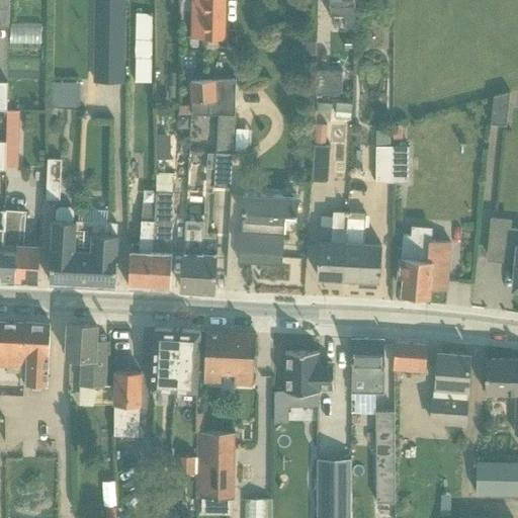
[(0,0),(0,26),(9,26),(8,0),(0,0)]
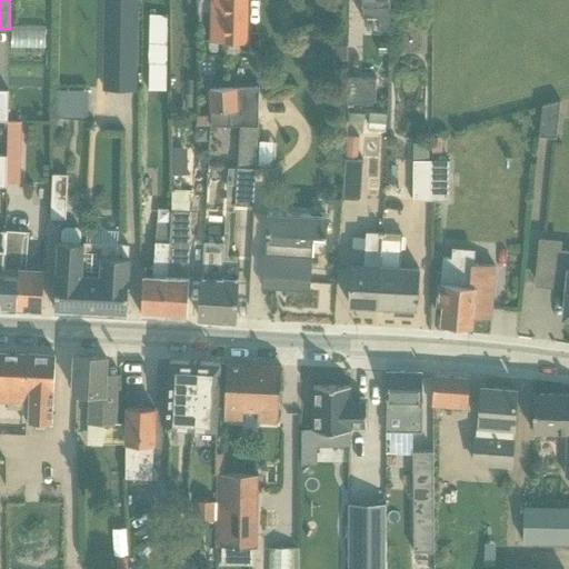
[(102,0),(102,89),(136,90),(137,0),(141,1),(141,0),(102,0)]
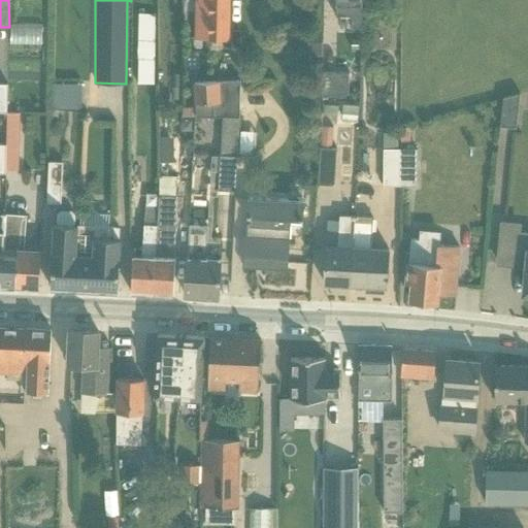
[(203,39),(228,40),(229,0),(195,0),(193,50),(203,50),(203,39)]
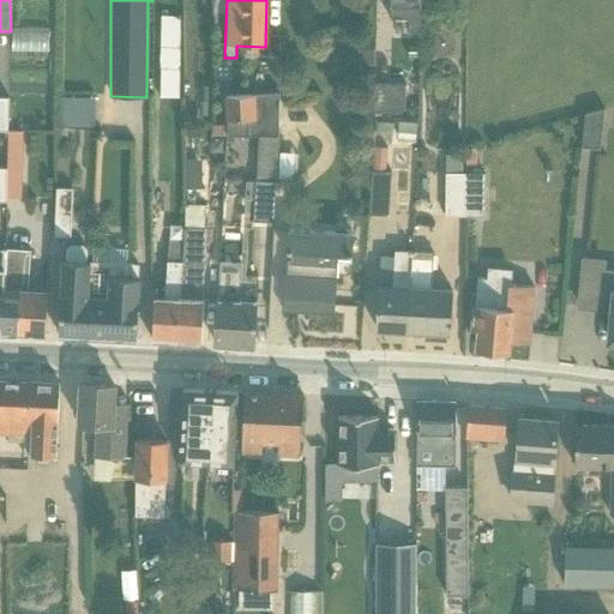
[(408,34),(419,34),(419,0),(389,0),(390,19),(409,20),(408,34)]
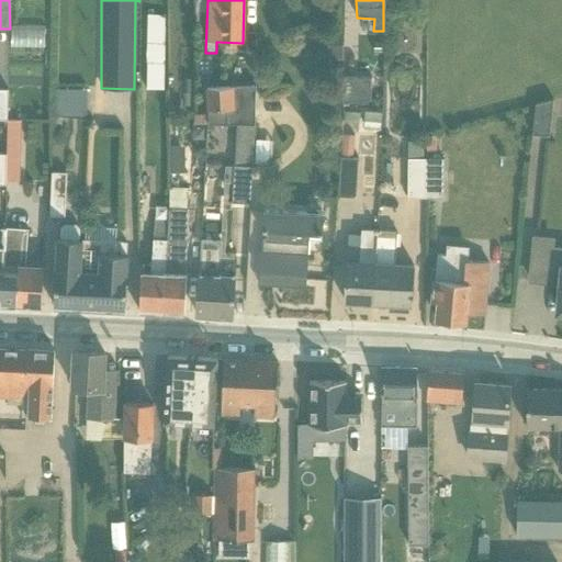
[(164,15),(146,15),(146,89),(163,90),(164,15)]
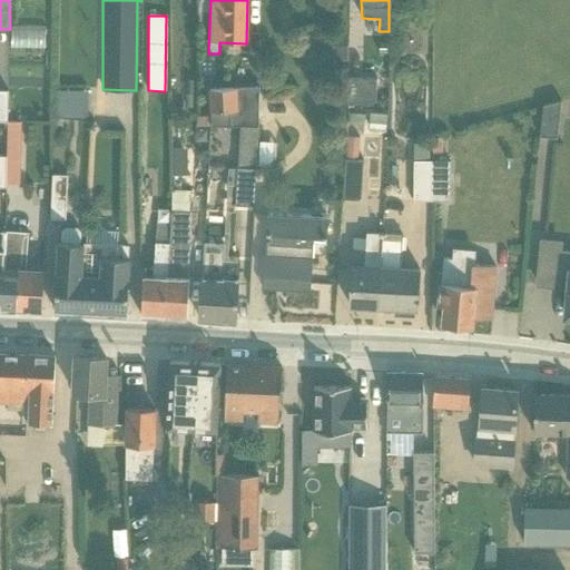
[(43,29),(10,29),(9,45),(43,46),(43,29)]
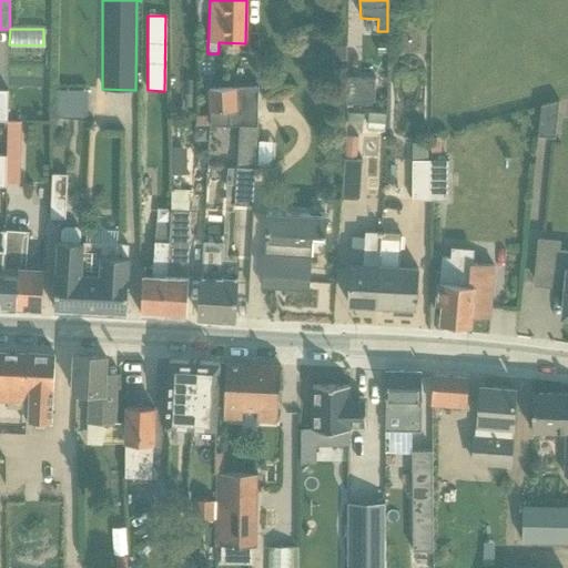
[(345,105),(374,102),(374,80),(345,79),(345,105)]
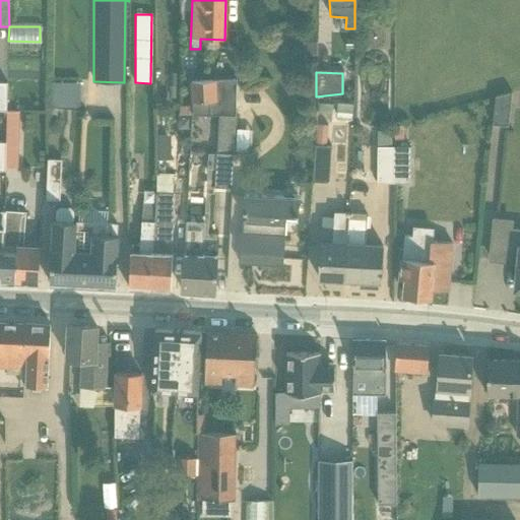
[(218,116),(235,117),(237,80),(190,82),(191,103),(192,103),(192,106),(179,107),(179,115),(192,115),(218,116)]
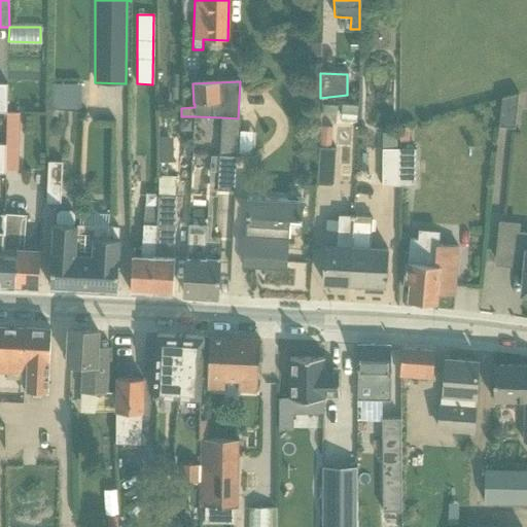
[(61,88),(50,86),(49,110),(60,110),(61,88)]
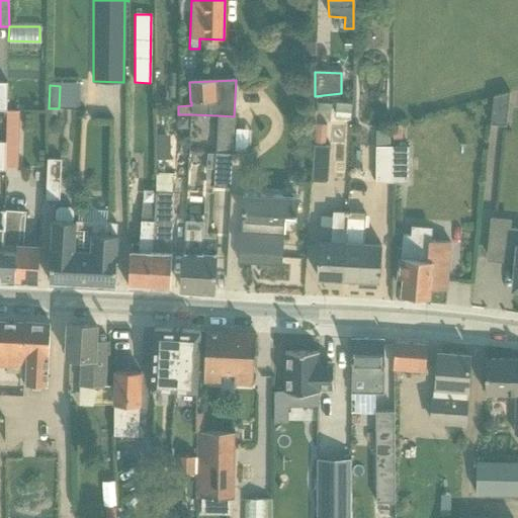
[(509,92),(493,97),(490,124),(506,126),(509,92)]
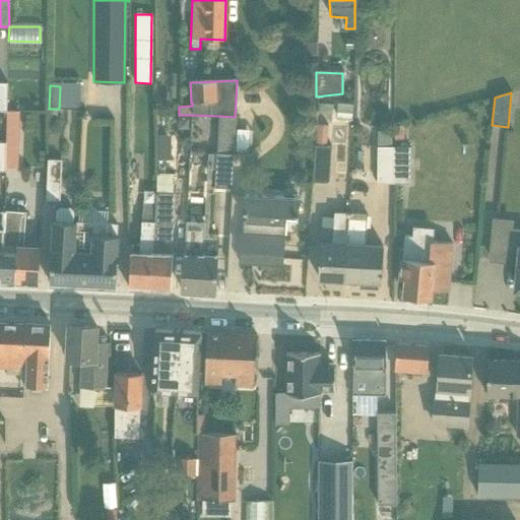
[(336,121),(352,121),(352,105),(337,104),(336,121)]
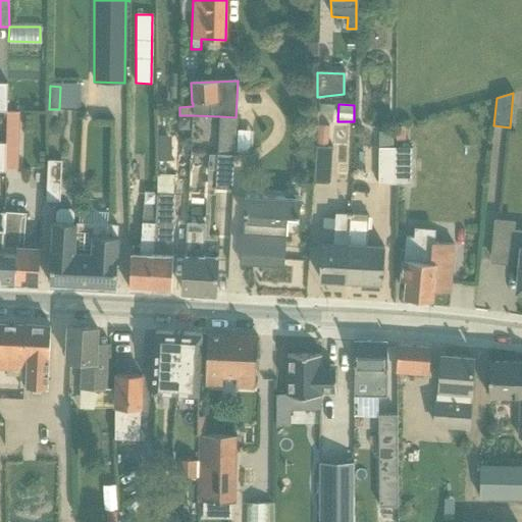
[(5,144),(5,168),(17,169),(18,112),(6,112),(5,144)]
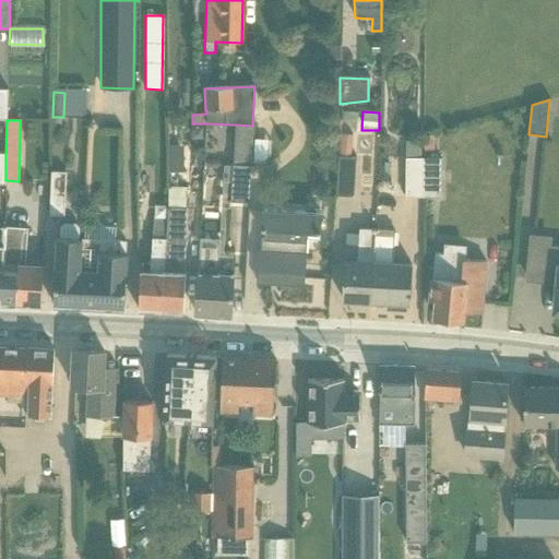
[(205,152),(206,123),(192,123),(191,151),(205,152)]
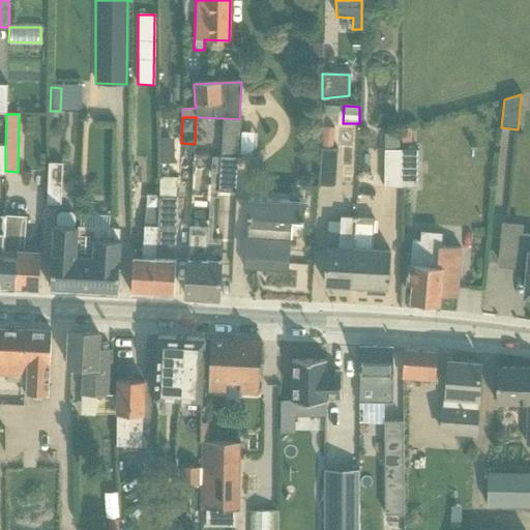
[(212,156),(208,228),(207,243),(219,244),(219,239),(211,238),(213,197),(235,199),(239,119),(223,118),(219,156),(212,156)]
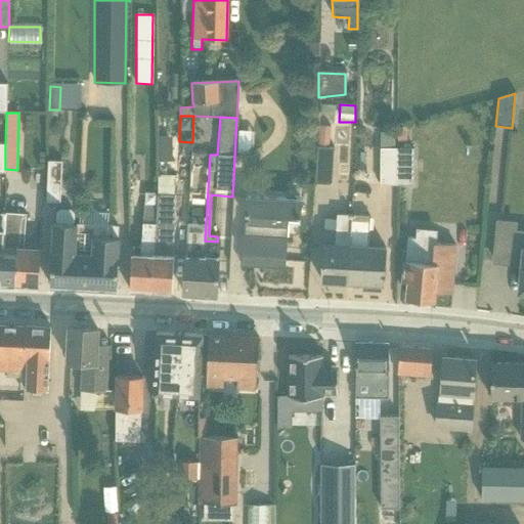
[(315,184),(331,185),(333,148),(329,148),(330,127),(318,127),(315,184)]
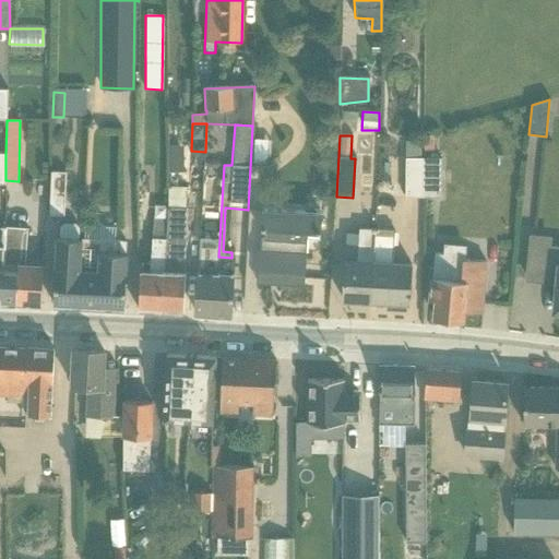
[(252,163),(268,163),(269,140),(253,139),(252,163)]
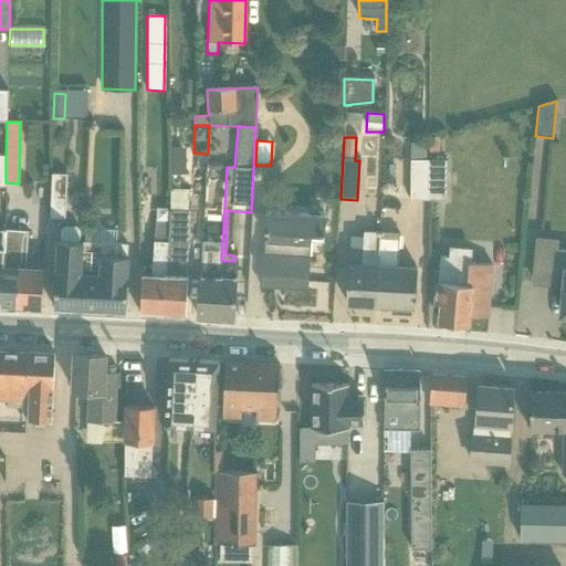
[(410,200),(428,200),(428,160),(426,160),(426,144),(411,143),(410,200)]
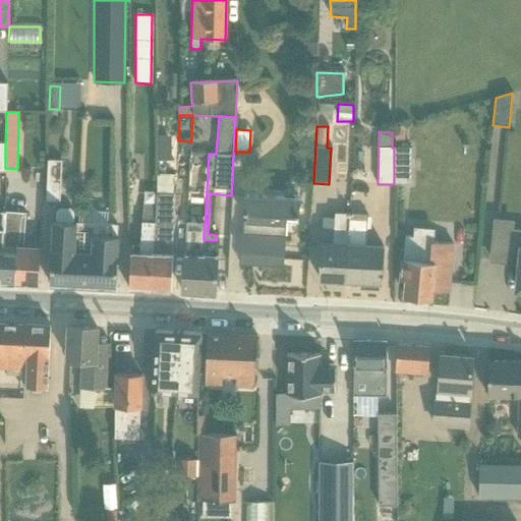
[(176,172),(175,138),(162,138),(163,172),(176,172)]
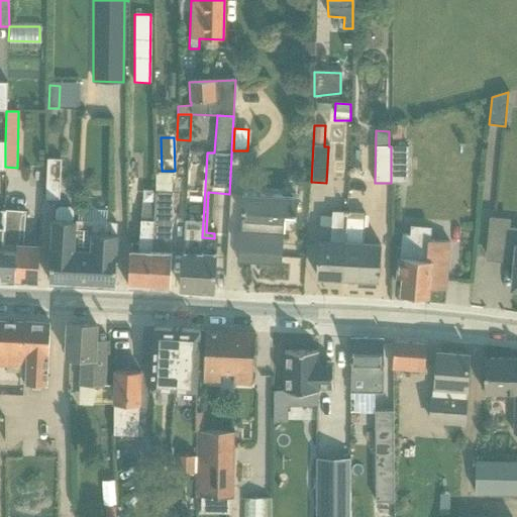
[(391,183),(407,183),(407,146),(391,146),(391,183)]
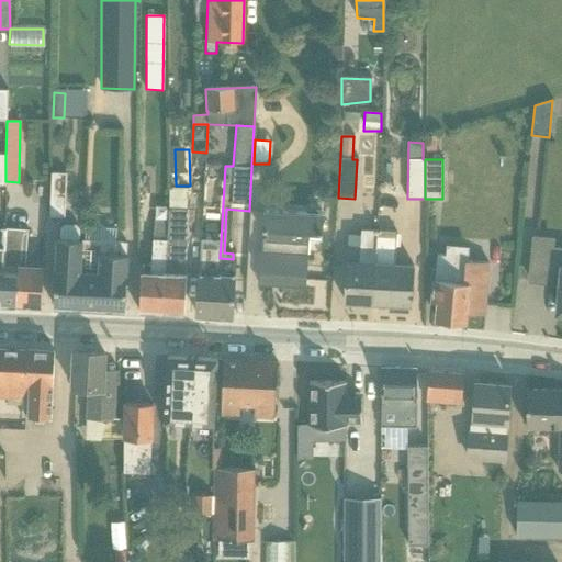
[(49,217),(64,217),(66,173),(51,172),(49,217)]
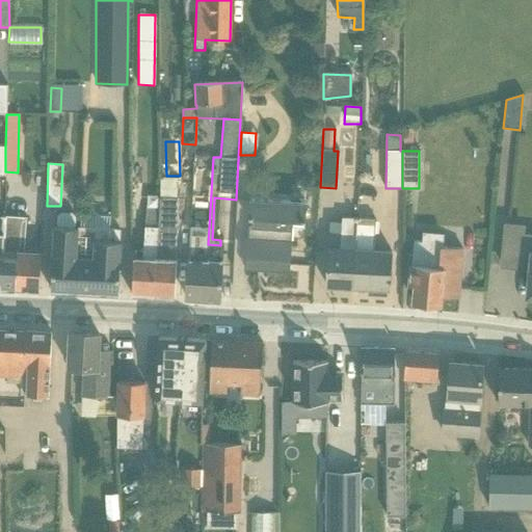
[(154,258),(152,296),(174,297),(176,259),(177,197),(176,181),(160,180),(159,209),(156,258),(154,258)]
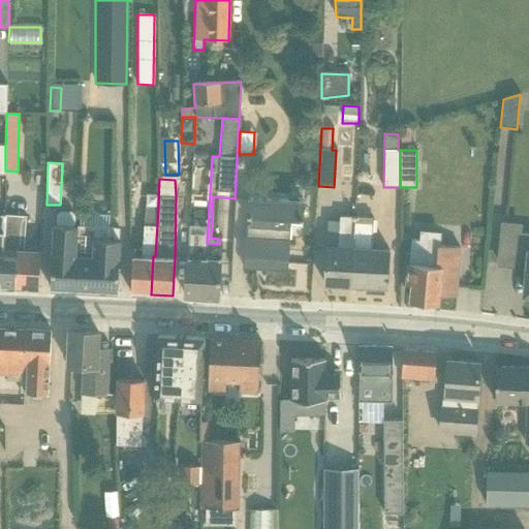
[(129,183),(129,219),(142,220),(142,183),(129,183)]
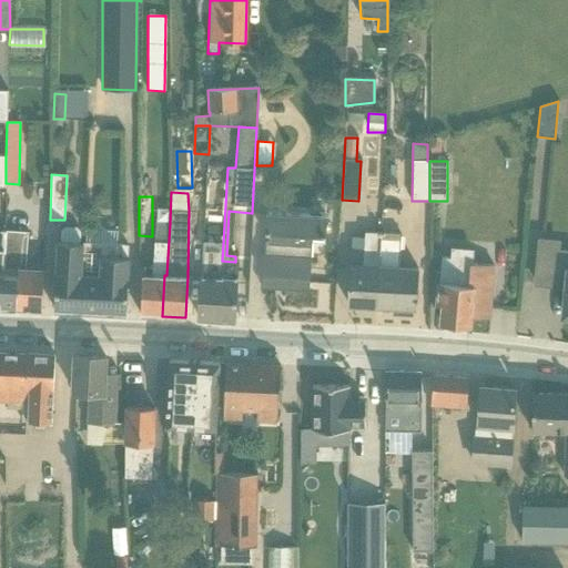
[(264,242),(261,288),(308,291),(312,241),(325,241),(326,216),(266,213),(265,233),(269,233),(267,242),(264,242)]
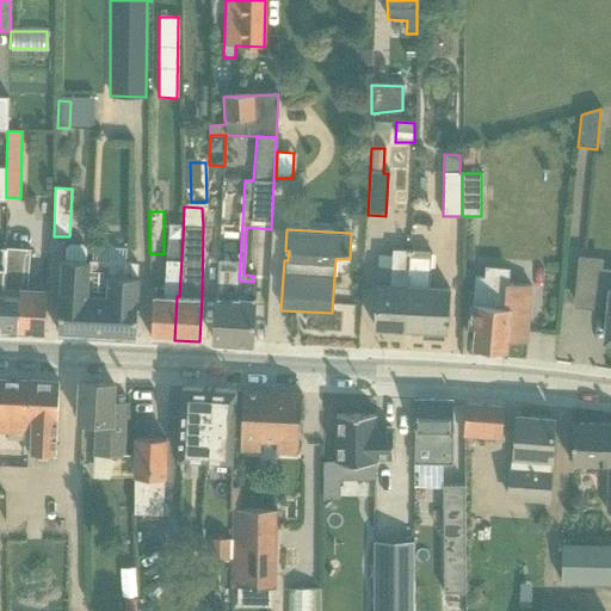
[(179,296),(183,240),(167,239),(164,296),(153,296),(150,339),(174,340),(177,296),(179,296)]
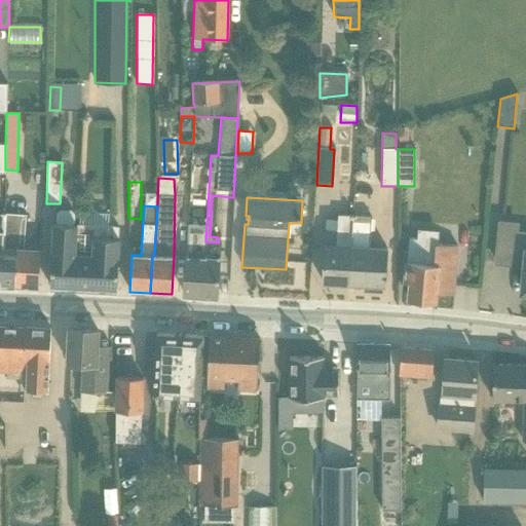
[(53,224),(49,287),(72,289),(74,224),(74,214),(71,211),(61,210),(55,214),(55,224),(53,224)]
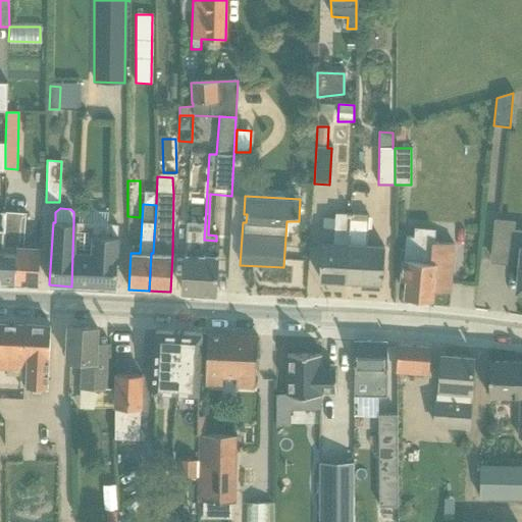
[(0,281),(14,282),(16,253),(2,252),(3,213),(0,212),(0,281)]
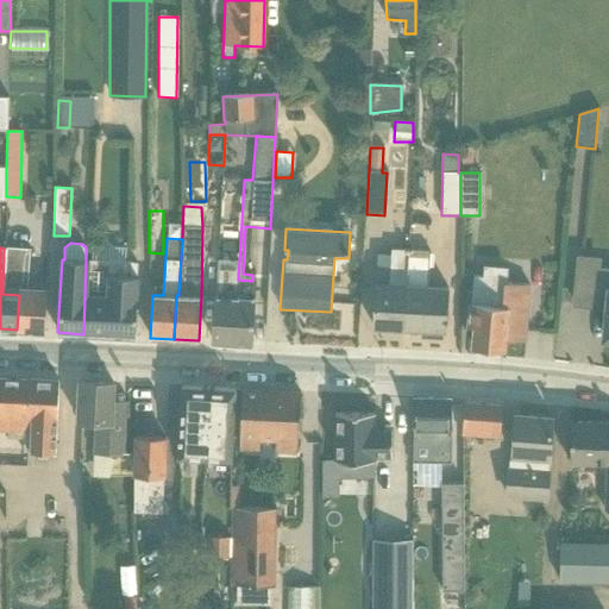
[(19,295),(17,330),(43,331),(45,288),(27,287),(30,249),(5,248),(4,249),(2,294),(19,295)]
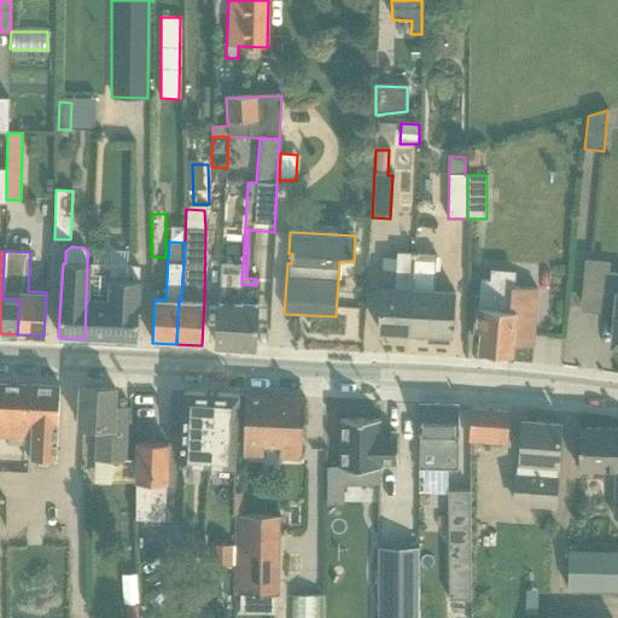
[(382,284),(380,284),(378,332),(409,333),(413,254),(397,252),(396,260),(383,258),(382,284)]
